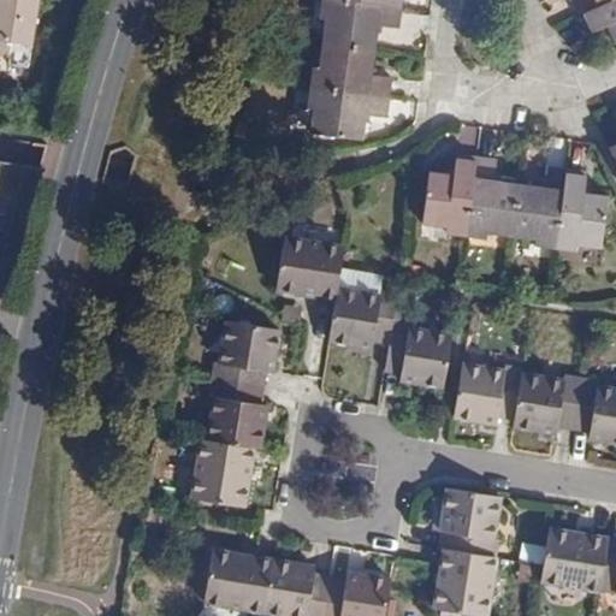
[(0,0),(0,54),(11,57),(13,41),(31,45),(39,0),(0,0)]
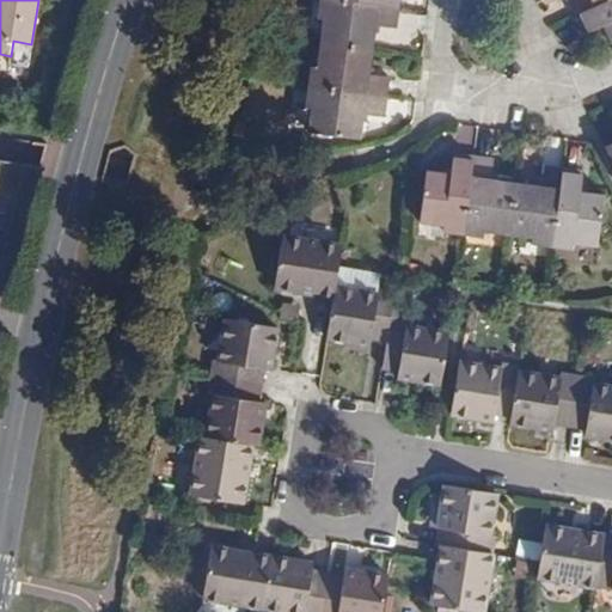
[(399,8),(338,0),(319,0),(318,17),(324,18),(320,43),(372,50),(375,25),(396,29),(399,8)]
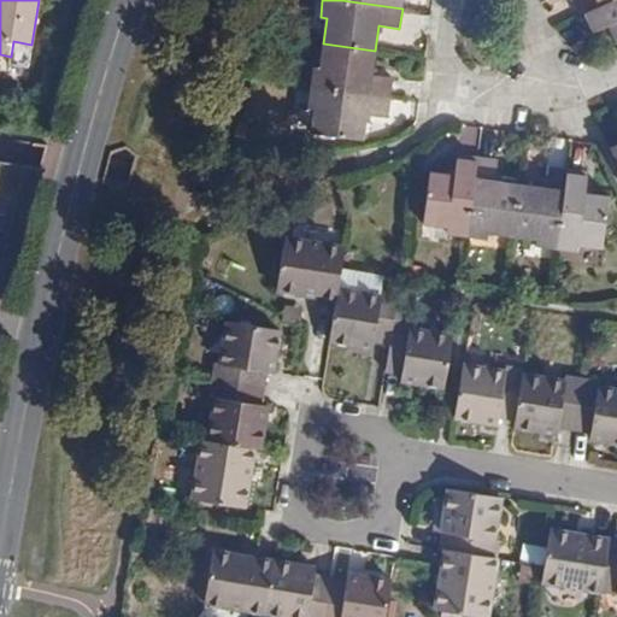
[(574,0),(581,16),(612,0),(574,0)]
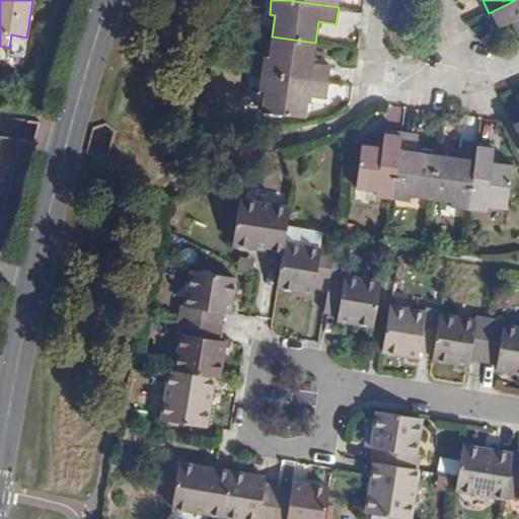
[(518,0),(515,0),(489,13),(496,28),(512,20),(518,34),(518,0)]
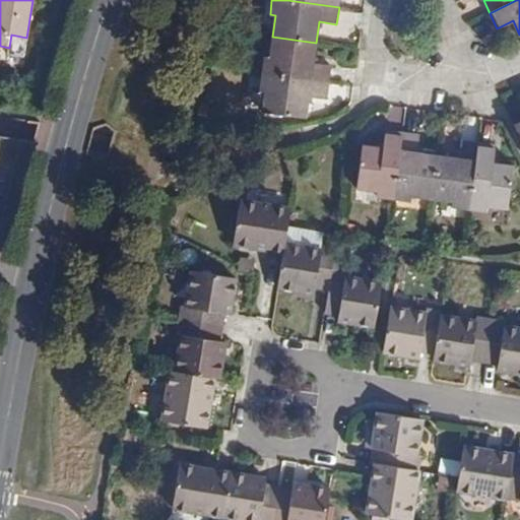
[(262,73),(329,82),(331,65),(314,63),(316,43),(272,37),(269,57),(264,56),(262,73)]
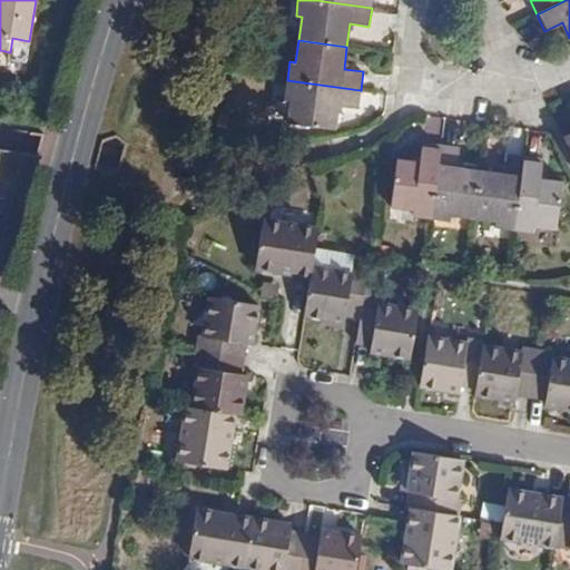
[(287,123),(335,129),(338,107),(357,109),(361,90),(287,80),(285,99),(291,100),(287,123)]
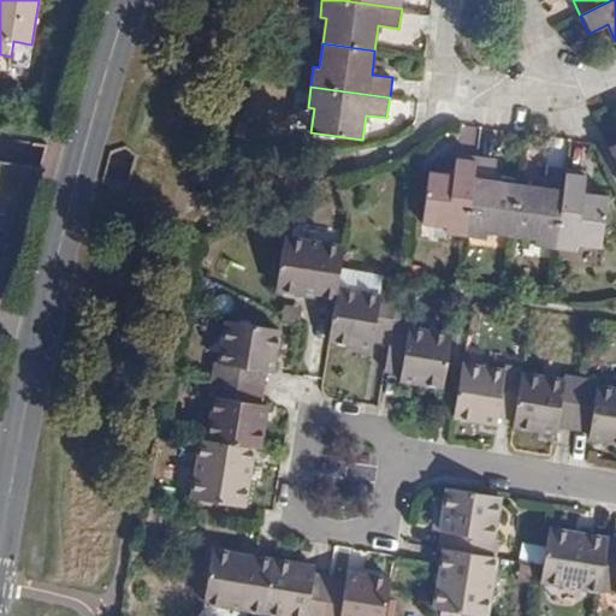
[(446,232),(467,236),(478,157),(457,154),(454,175),(430,171),(422,224),(448,226),(446,232)]
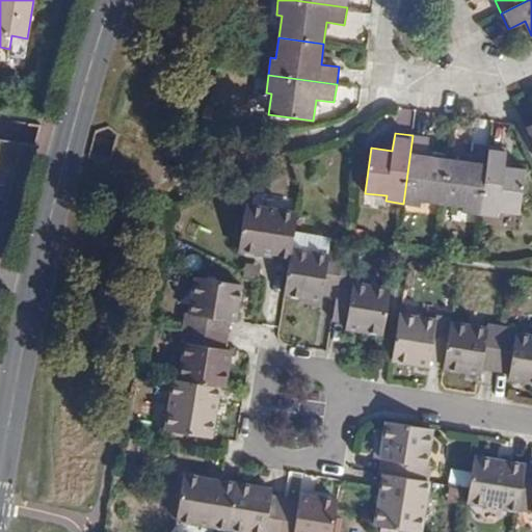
[(413,135),(403,204),(420,206),(421,201),(442,204),(448,159),(427,156),(429,137),(413,135)]
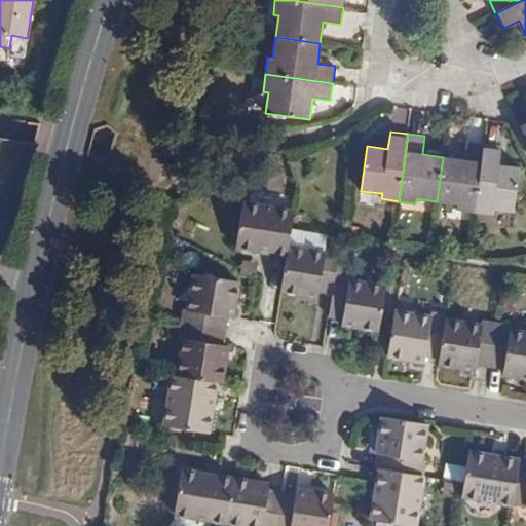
[(443,157),(437,201),(458,204),(457,209),(475,212),(484,144),(466,142),(464,159),(443,157)]
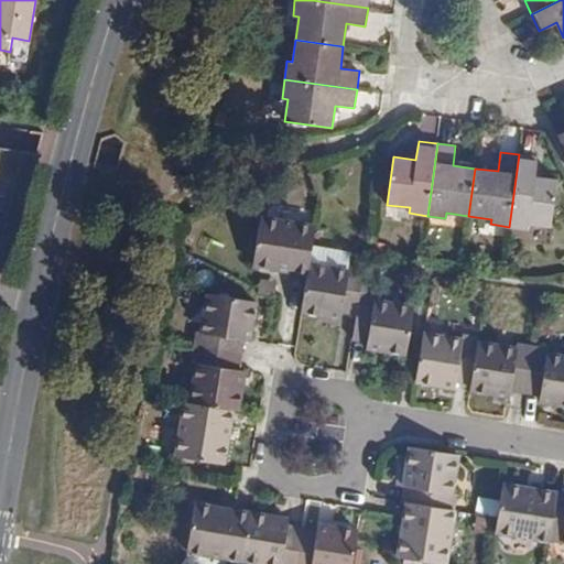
[(519,154),(509,227),(528,229),(528,224),(551,227),(557,180),(534,176),(537,158),(519,154)]
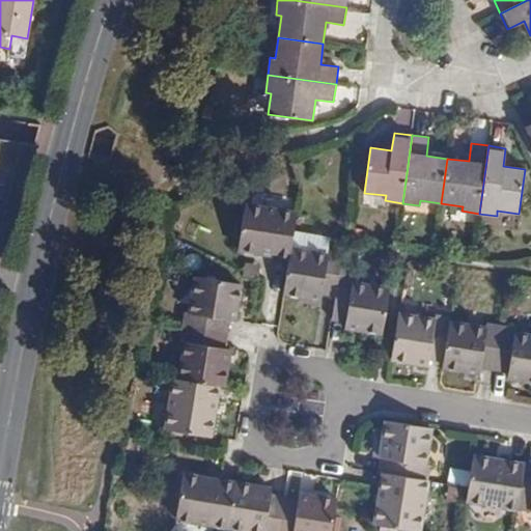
[(257,253),(289,258),(291,249),(295,231),(298,213),(246,204),(238,250),(257,253)]
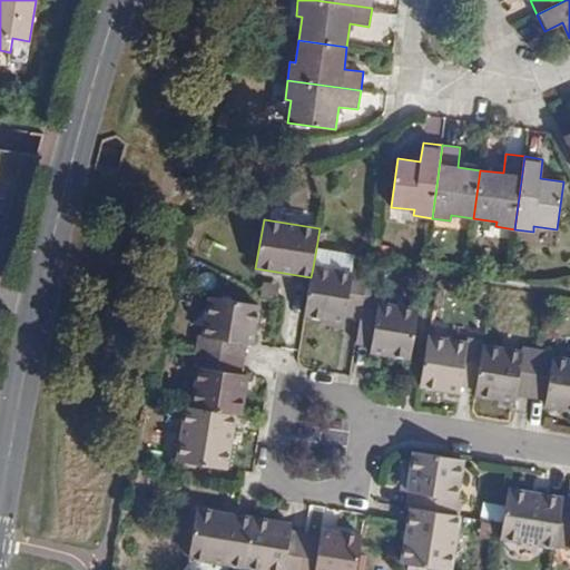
[(353,269),(355,255),(316,248),(313,267),(352,273),(353,269)]
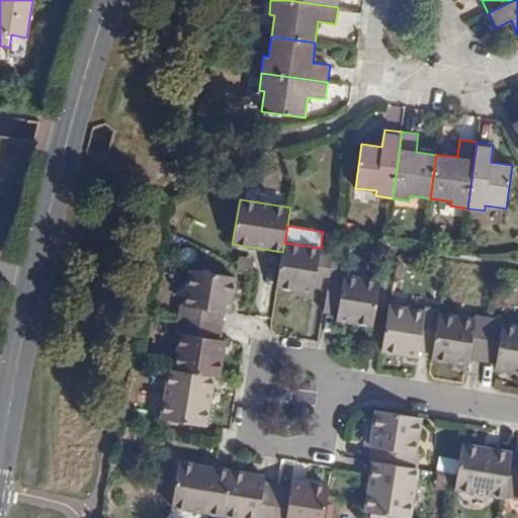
[(282,252),(277,286),(313,292),(314,286),(328,289),(331,268),(334,248),(321,245),(320,248),(284,243),(282,252)]
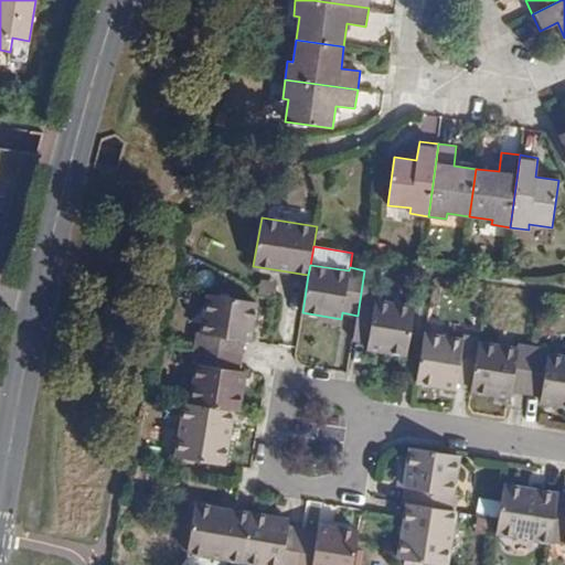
[(366,350),(406,356),(415,306),(375,299),(375,295),(361,292),(358,316),(353,341),(368,343),(366,350)]
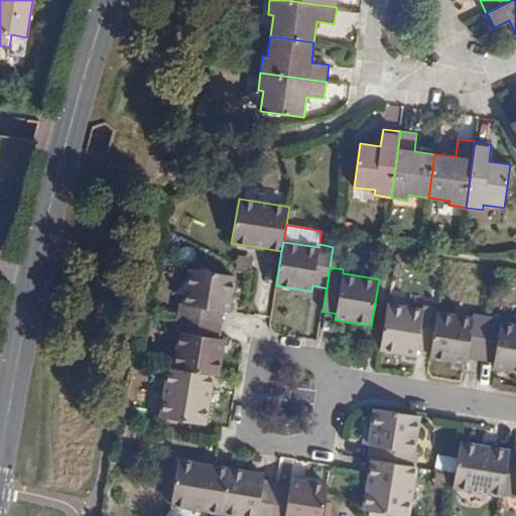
[(179,318),(219,325),(221,310),(228,311),(233,276),(190,269),(185,303),(181,303),(179,318)]
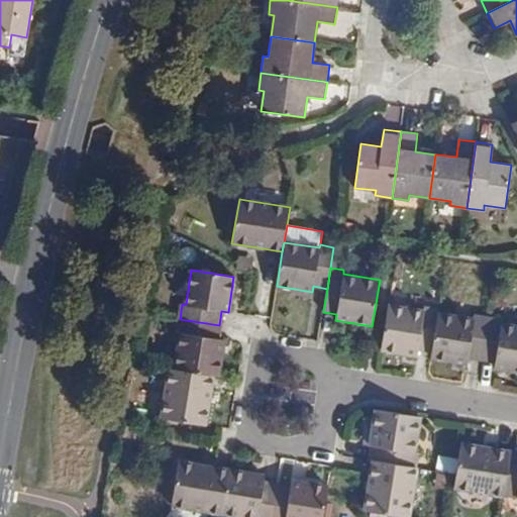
[(432,351),(438,313),(438,310),(424,308),(424,311),(388,305),(381,349),(417,355),(418,349),(432,351)]
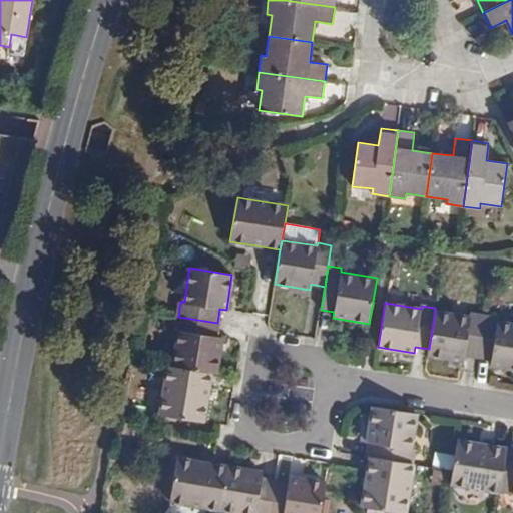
[(478,357),(485,316),(471,314),(471,317),(435,311),(429,349),(428,355),(463,360),(464,355),(478,357)]
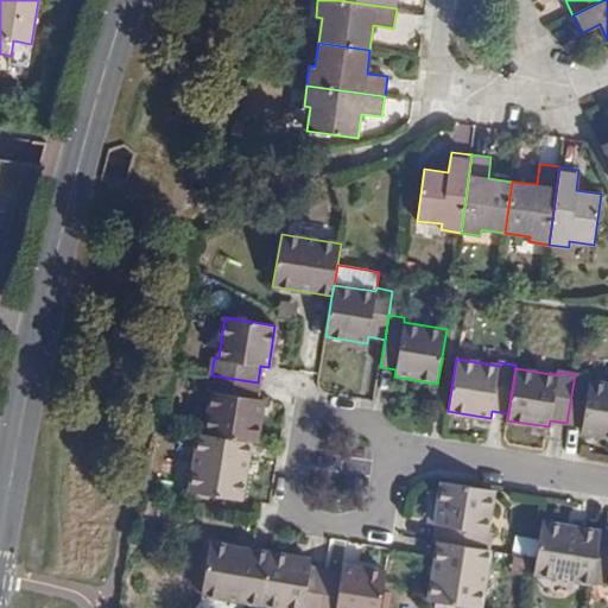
[(590,377),(575,374),(567,423),(581,425),(581,432),(607,436),(607,384),(589,381),(590,377)]
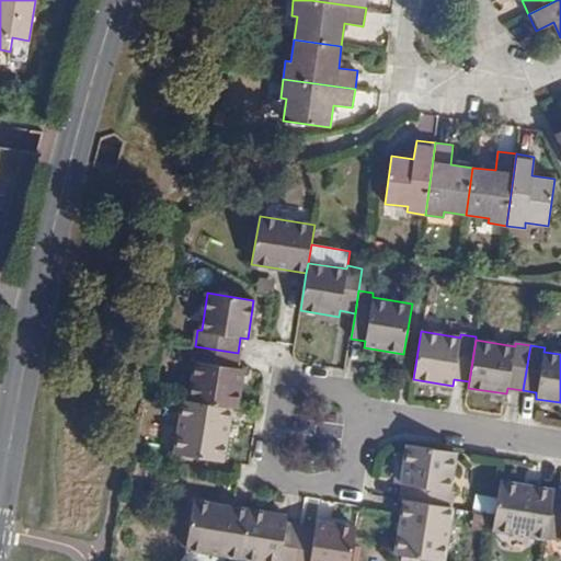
[(190,401),(230,408),(236,409),(236,407),(242,367),(236,367),(238,353),(195,346),(192,363),(195,363),(190,401)]
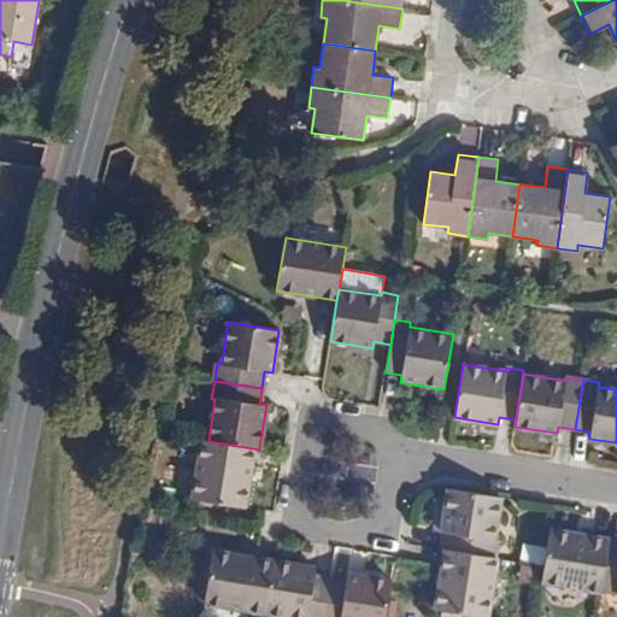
[(203,440),(193,499),(244,507),(253,448),(209,441),(203,440)]
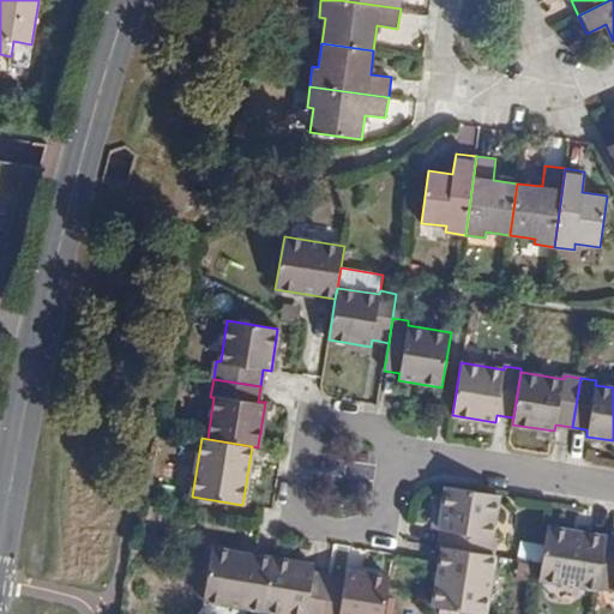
[(443,547),(492,554),(495,537),(492,536),(498,497),(498,495),(447,487),(446,488),(440,530),(447,531),(445,547),(444,546),(443,547)]
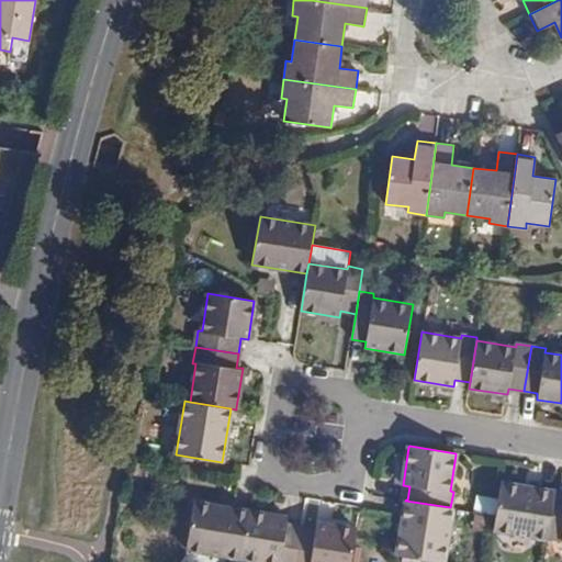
[(494,530),(548,539),(555,492),(502,483),(496,515),(494,530)]
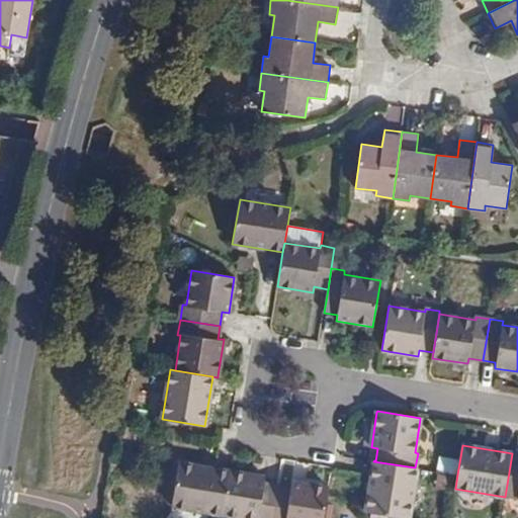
[(517,453),(512,453),(505,497),(517,498),(517,453)]
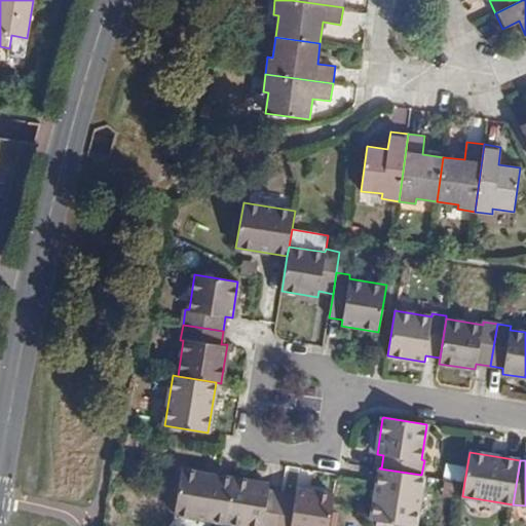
[(371,519),(414,525),(423,476),(421,475),(379,468),(371,519)]
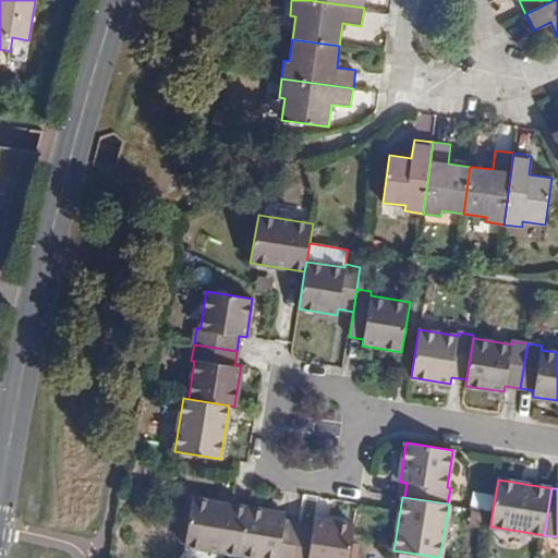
[(184,545),(239,554),(246,507),(192,498),(184,545)]
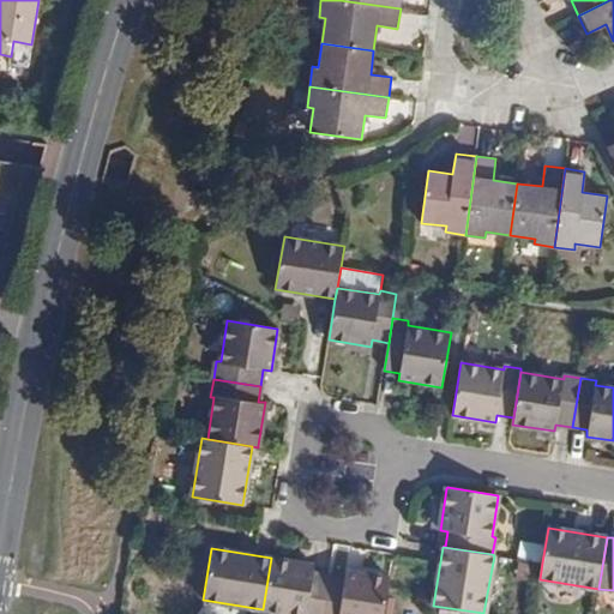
[(313,573),(314,567),(314,565),(271,558),(263,609),(293,613),(323,613),(329,576),(313,573)]
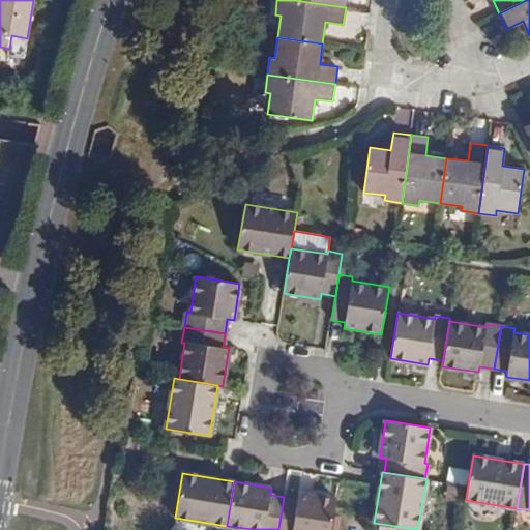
[(297,499),(284,497),(278,529),(330,529),(336,499),(298,493),(297,499)]
